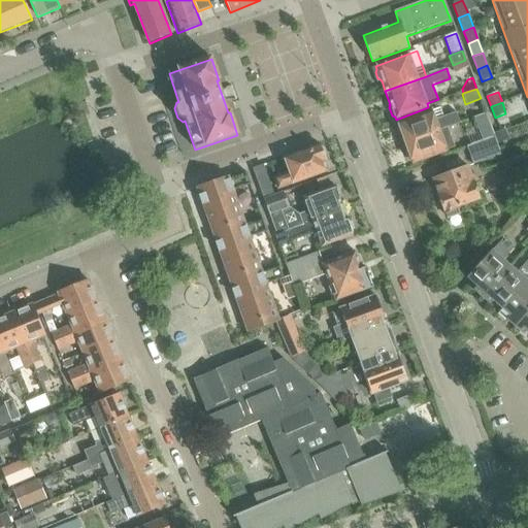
[(403,137),(406,142),(448,127),(449,128),(460,124),(457,112),(443,118),(439,108),(399,124),(399,126),(398,130),(400,135),(403,137)]
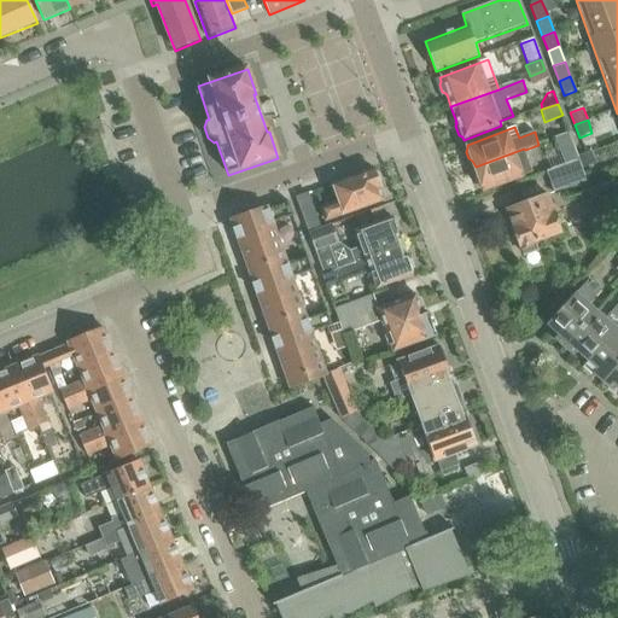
[(570,134),(554,140),(564,164),(578,159),(578,157),(577,155),(570,134)]
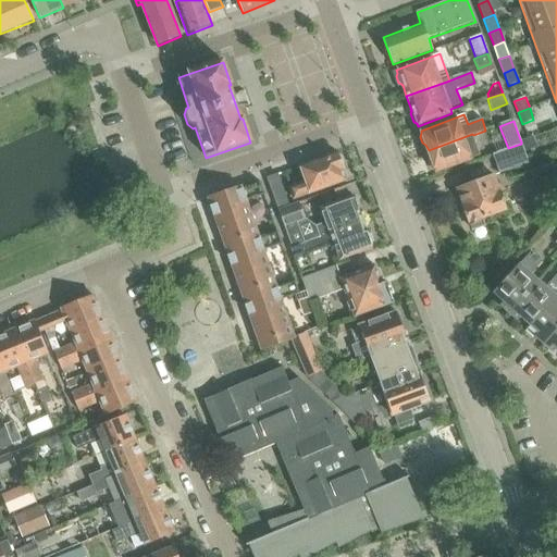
[(436,172),(472,159),(481,156),(473,135),(472,134),(429,150),(431,158),(429,162),(431,166),(435,169),(436,172)]
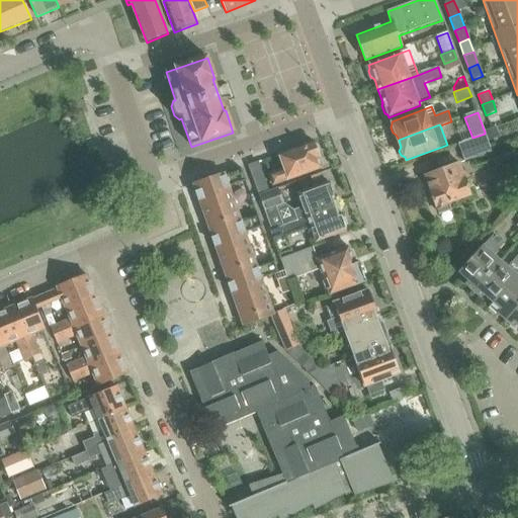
[(495,127),(485,132),(485,134),(489,143),(499,139),(495,127)]
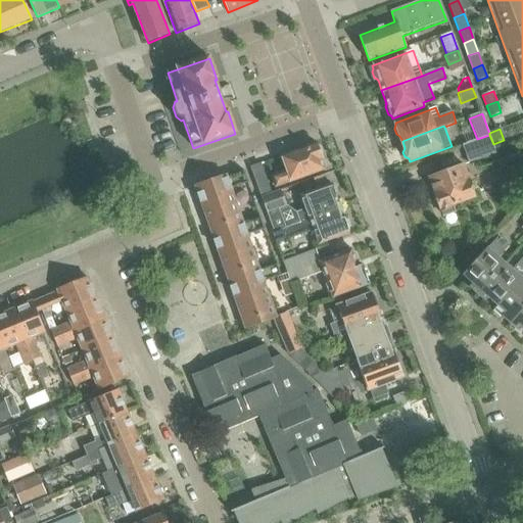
[(470,162),(496,152),(493,144),(489,135),(477,139),(463,145),(470,162)]
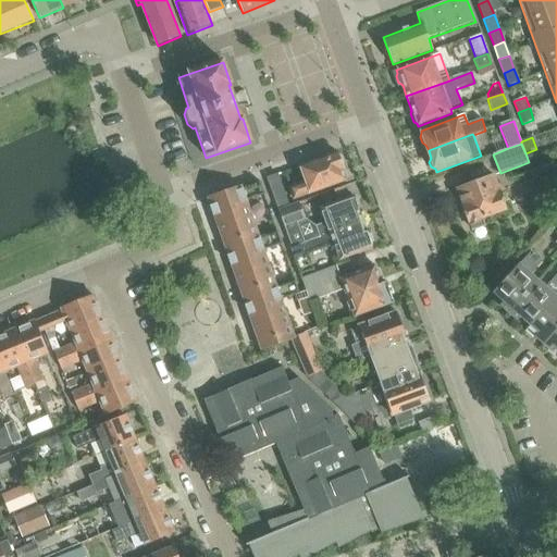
[(343,164),(345,164),(343,158),(341,158),(339,156),(338,157),(337,153),(300,166),(306,182),(289,188),(294,200),(345,182),(341,171),(344,171),(343,168),(344,168),(343,164)]
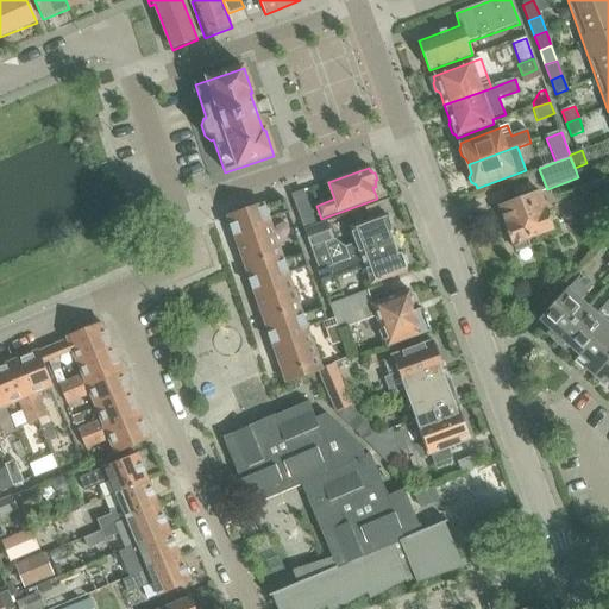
[(527,239),(554,228),(540,192),(501,207),(518,251),(529,246),(527,239)]
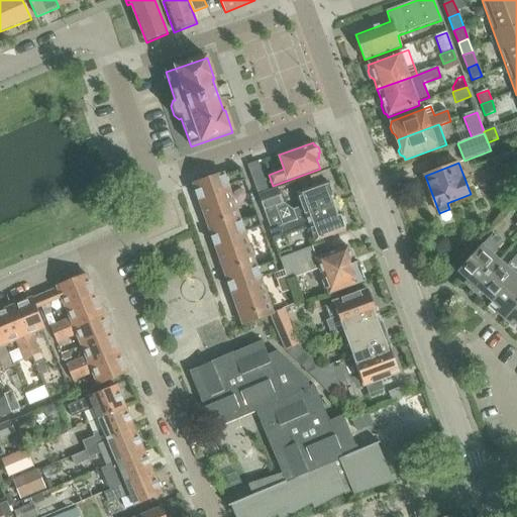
[(193,185),(201,209),(231,198),(228,188),(245,182),(241,170),(224,176),(223,175),(193,185)]
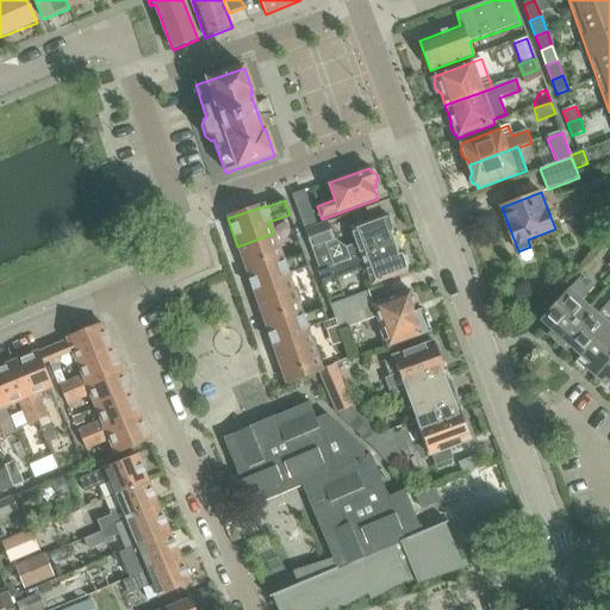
[(378,204),(366,207),(369,217),(380,212),(378,204)]
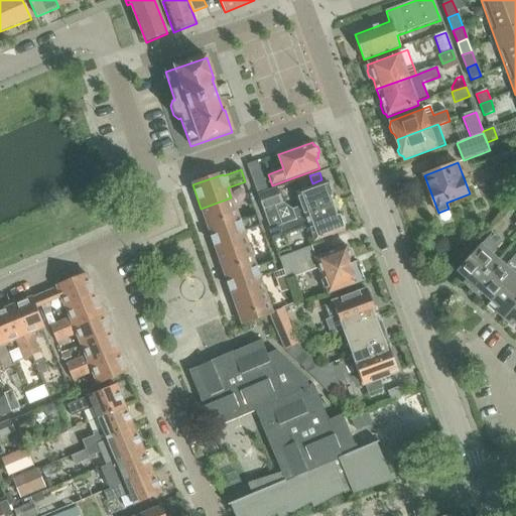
[(261,174),(252,177),(258,195),(267,191),(261,174)]
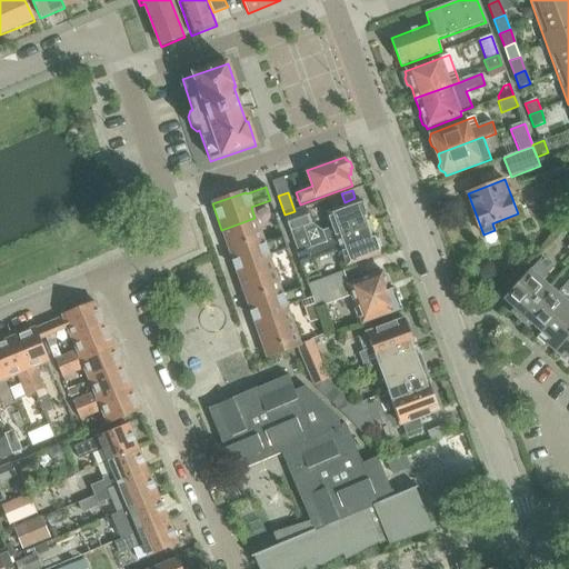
[(331,228),(321,232),(311,225),(305,207),(296,210),(295,211),(285,215),(298,253),(370,229),(365,215),(367,212),(365,207),(361,206),(360,201),(327,215),(331,228)]
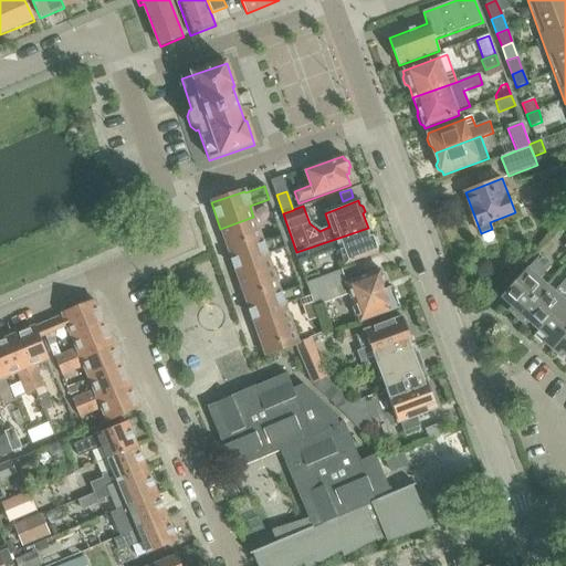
[(220,229),(229,254),(263,242),(253,217),(220,229)]
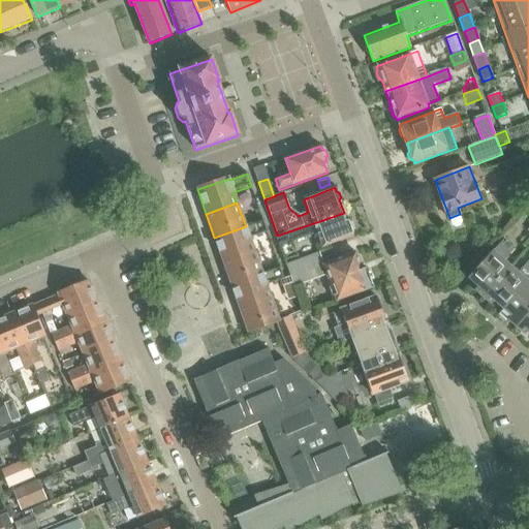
[(348,223),(344,213),(277,236),(276,237),(280,248),(317,236),(321,248),(353,236),(351,231),(352,229),(351,224),(348,223)]
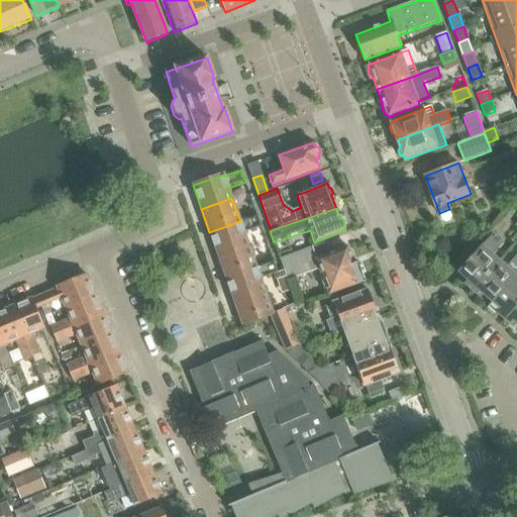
[(240,222),(240,221),(209,232),(217,255),(248,244),(244,233),(262,227),(257,216),(240,222)]
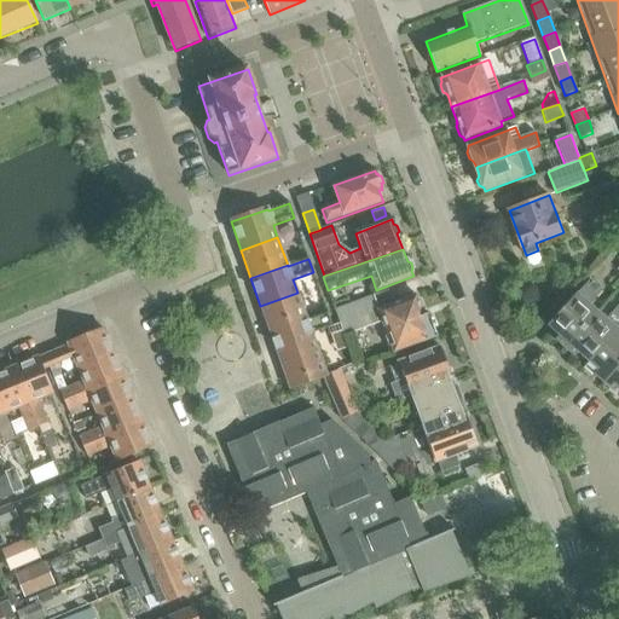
[(590,281),(549,327),(560,337),(557,340),(565,346),(567,348),(597,314),(589,306),(602,290),(590,281)]
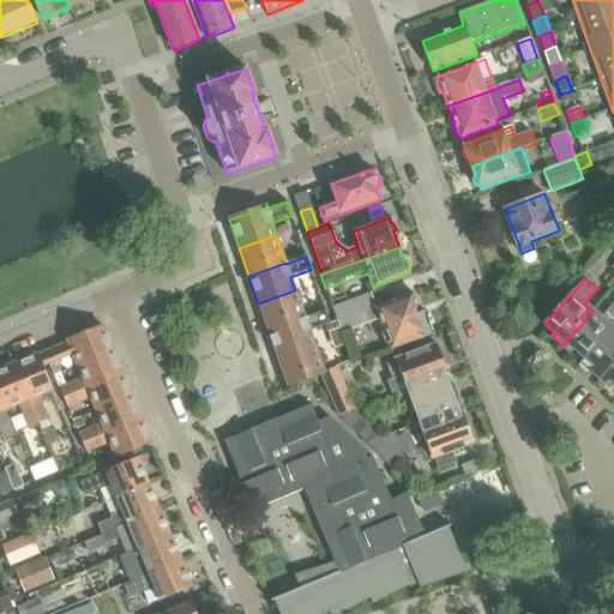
[(258,304),(269,331),(305,318),(295,290),(258,304)]
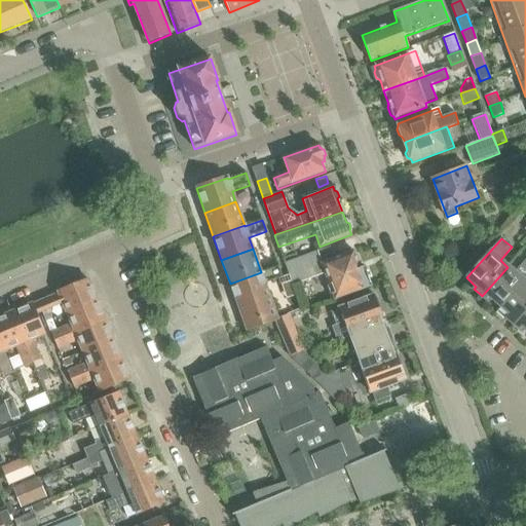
[(334,300),(371,287),(365,267),(360,269),(353,252),(322,263),(317,252),(285,264),(293,286),(325,274),(334,300)]
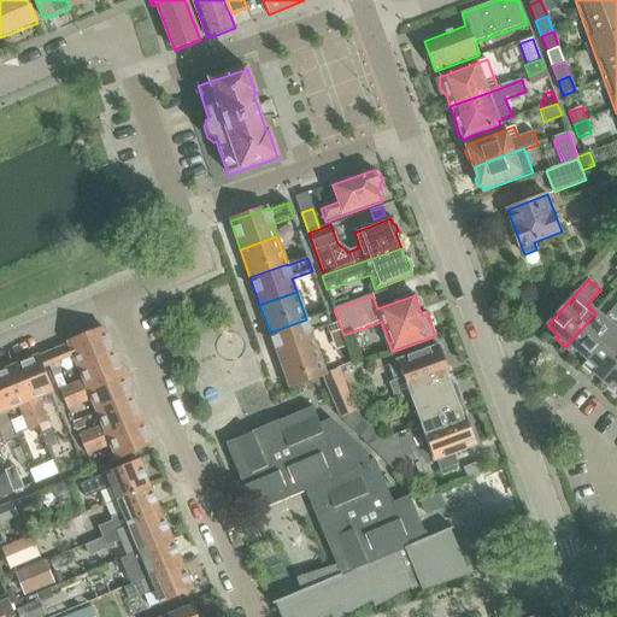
[(595,313),(565,347),(568,350),(574,356),(577,353),(587,362),(616,327),(616,305),(603,319),(595,313)]
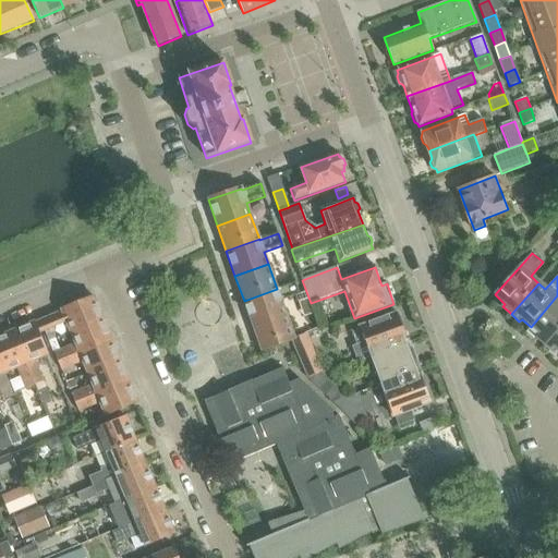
[(295,282),(277,289),(244,301),(253,326),(286,314),(281,302),(300,295),(295,282)]
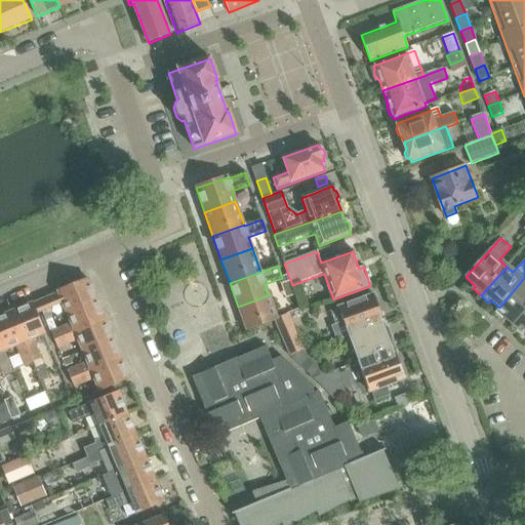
[(524,278),(499,308),(509,316),(507,318),(513,324),(515,325),(524,313),(524,278)]
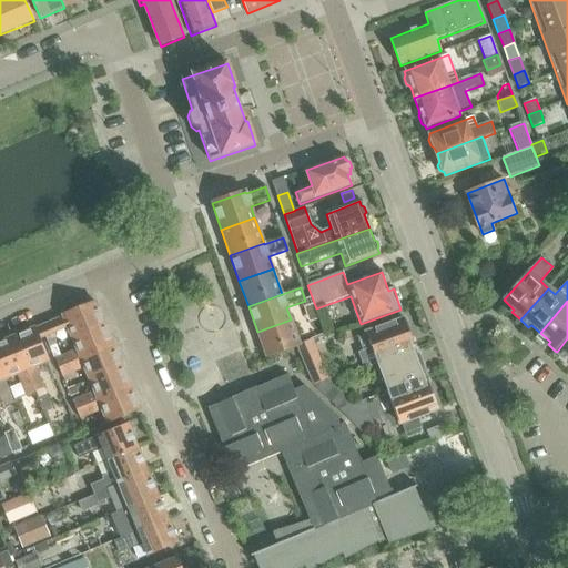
[(67,327),(71,340),(104,325),(95,304),(62,317),(63,318),(38,330),(34,331),(38,340),(42,337),(67,327)]
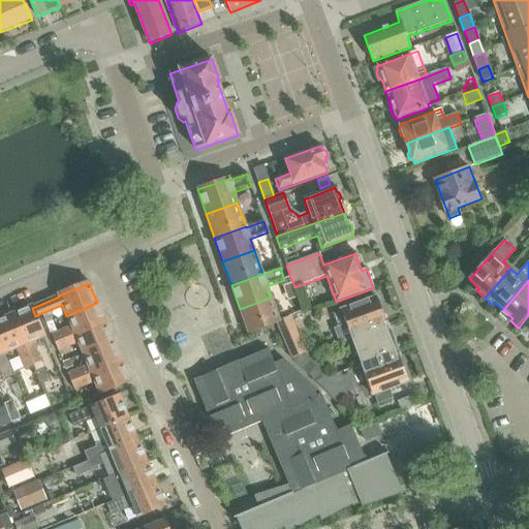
[(351,339),(351,340),(389,327),(387,325),(376,297),(340,310),(340,312),(334,315),(338,328),(334,329),(339,344),(351,339)]
